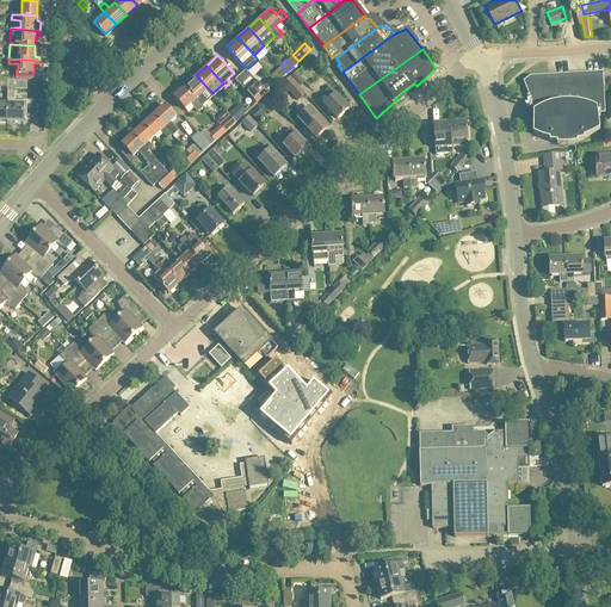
[(603,69),(530,73),(524,79),(535,107),(534,109),(534,131),(535,131),(537,132),(541,134),(543,135),(547,136),(549,136),(549,138),(554,138),(556,138),(556,141),(562,141),(566,141),(569,141),(572,141),(578,140),(578,137),(580,137),(585,136),(584,134),(588,132),(593,130),(598,128),(599,127),(598,112),(600,112),(600,110),(605,110),(603,69)]
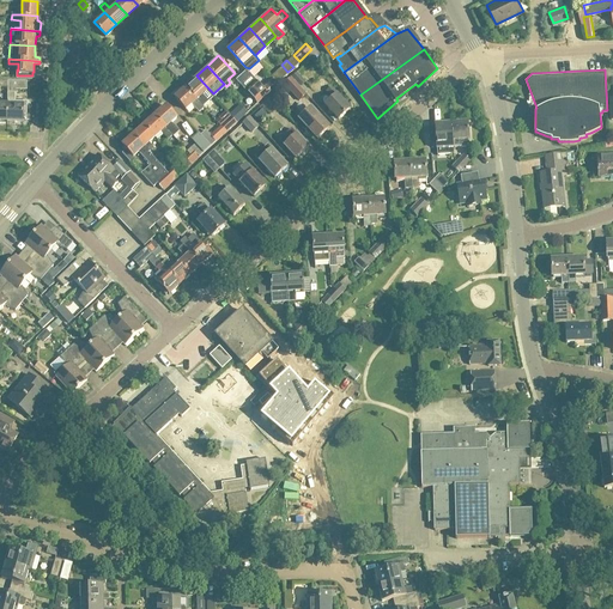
[(281,77),(277,71),(272,75),(278,81),(281,77)]
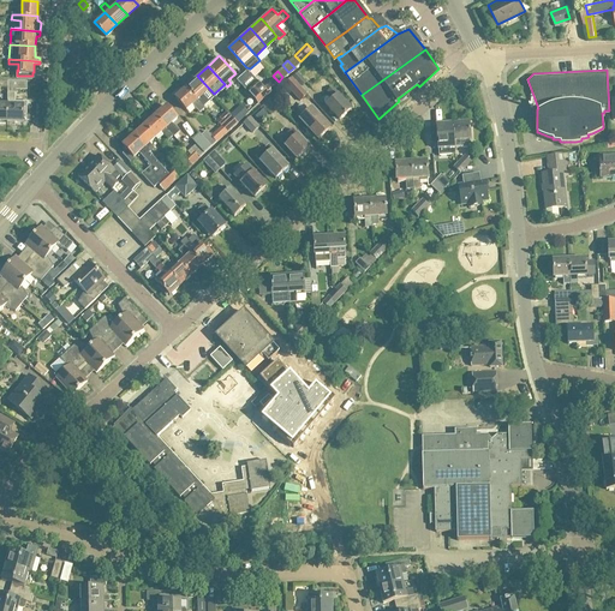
[(308,93),(300,84),(292,75),(286,81),(303,97),(308,93)]
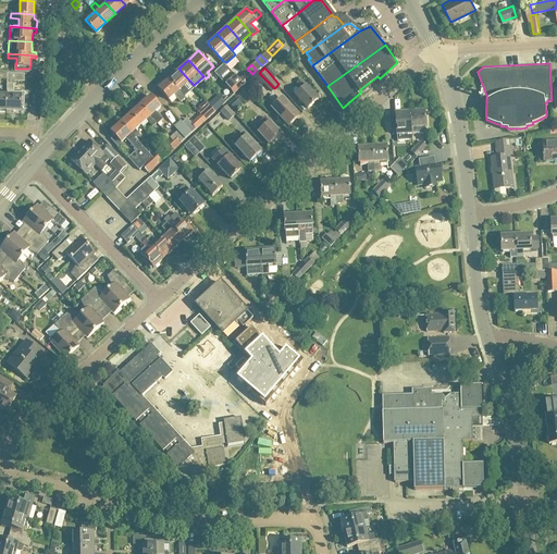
[(194,85),(178,69),(169,77),(184,94),(194,85)]
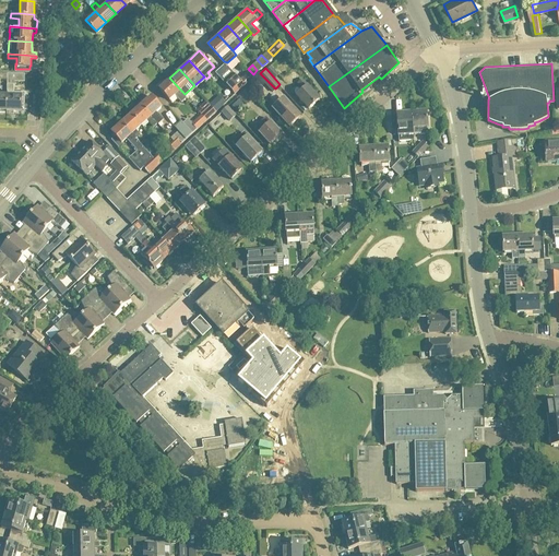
[(239,86),(253,74),(248,69),(239,77),(234,71),(228,75),(239,86)]
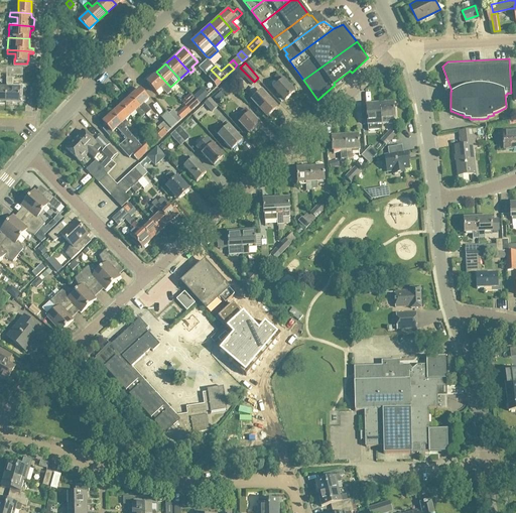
[(25,99),(26,83),(19,83),(19,87),(12,86),(13,77),(13,74),(22,74),(23,67),(6,66),(6,72),(6,77),(6,86),(6,100),(19,101),(19,100),(25,99)]
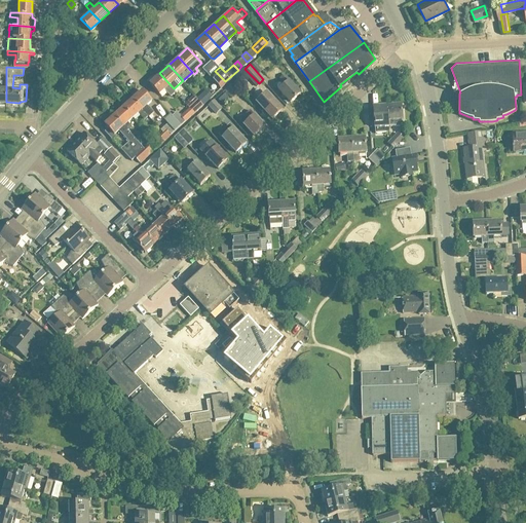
[(225,81),(215,71),(211,75),(221,86),(225,81)]
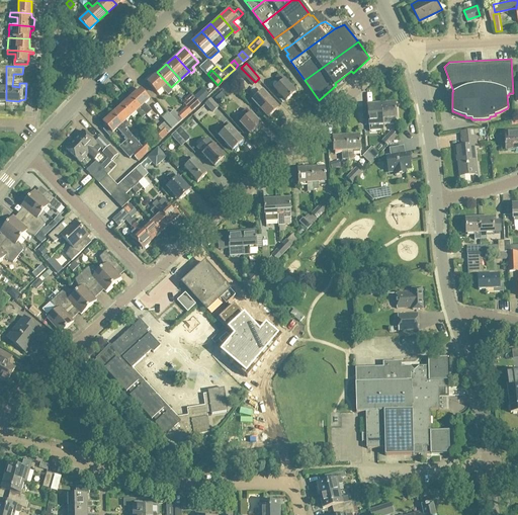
[(172,89),(171,87),(157,72),(148,80),(157,90),(162,85),(168,92),(172,89)]
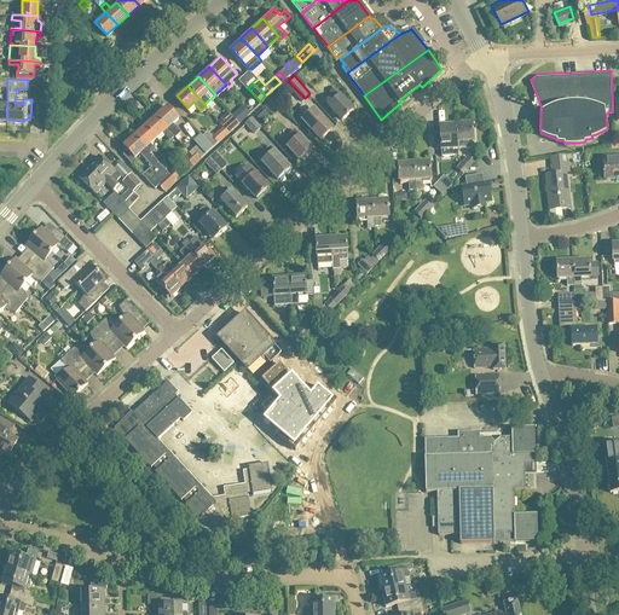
[(327,108),(342,125),(357,111),(341,94),(327,108)]
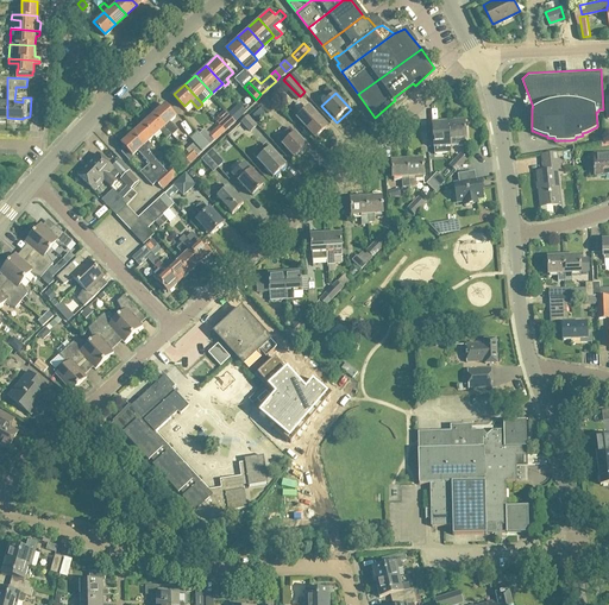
[(265,106),(269,111),(277,104),(269,94),(261,101),(263,104),(265,106)]
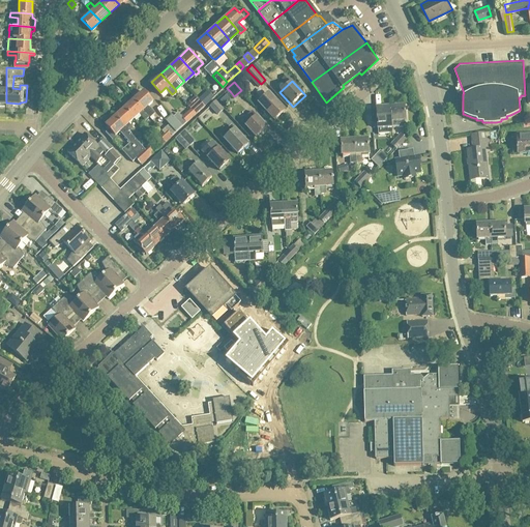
[(153,99),(144,89),(134,97),(149,114),(149,115),(150,116),(154,112),(148,104),(153,99)]
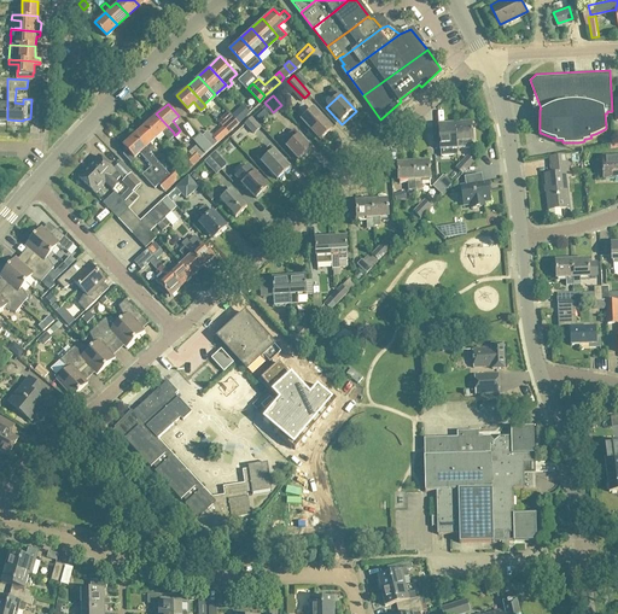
[(244,104),(233,113),(238,121),(249,110),(244,104)]
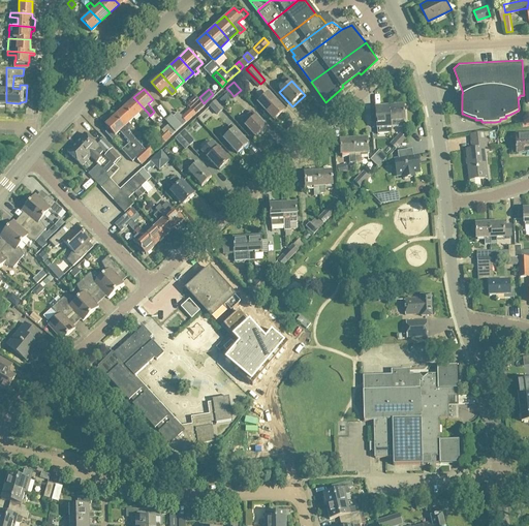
[(228,90),(219,98),(224,103),(229,97),(228,96),(230,95),(228,93),(230,92),(228,90)]
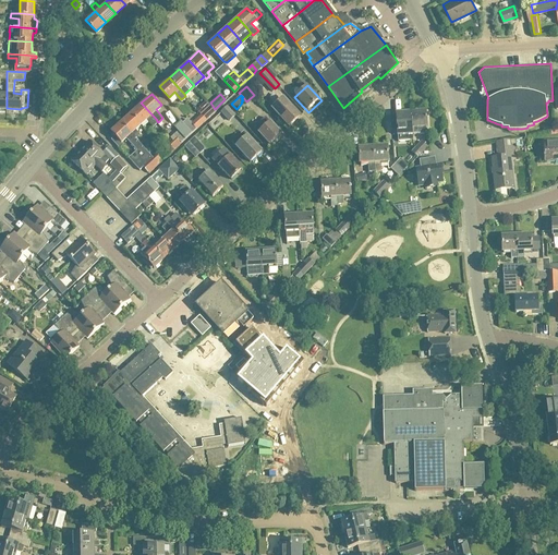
[(300,113),(289,101),(283,96),(273,106),(289,124),(300,113)]
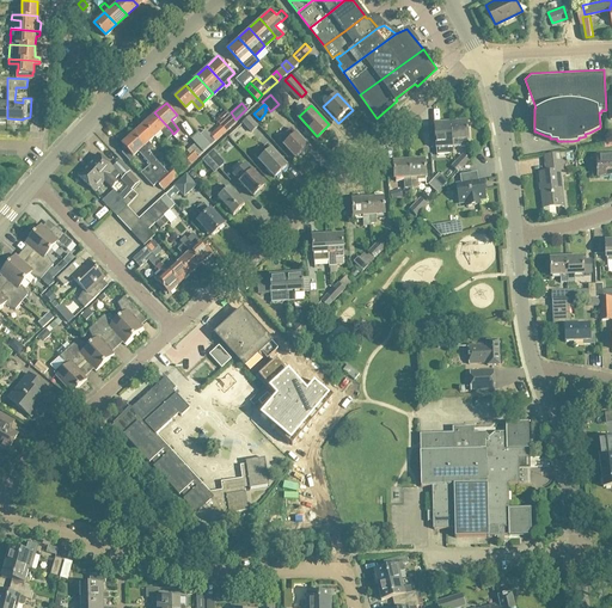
[(167,136),(172,133),(172,131),(154,112),(144,122),(154,134),(161,128),(167,136)]
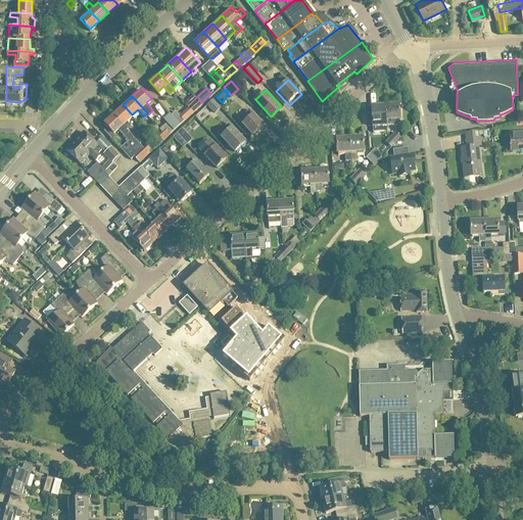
[(201,102),(197,96),(188,105),(192,110),(196,107),(201,102)]
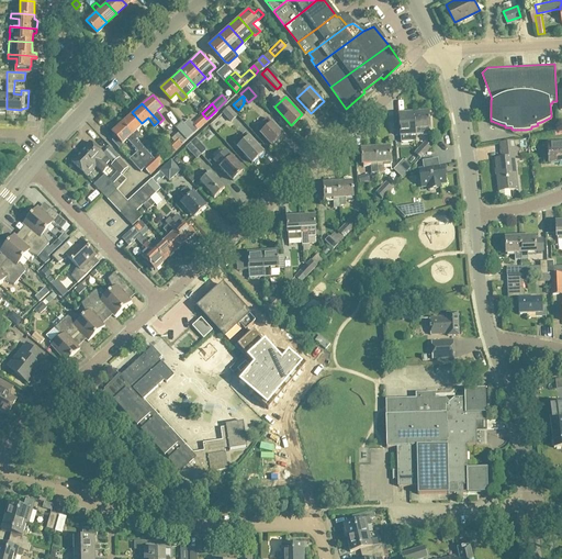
[(236,113),(228,104),(223,110),(231,119),(236,113)]
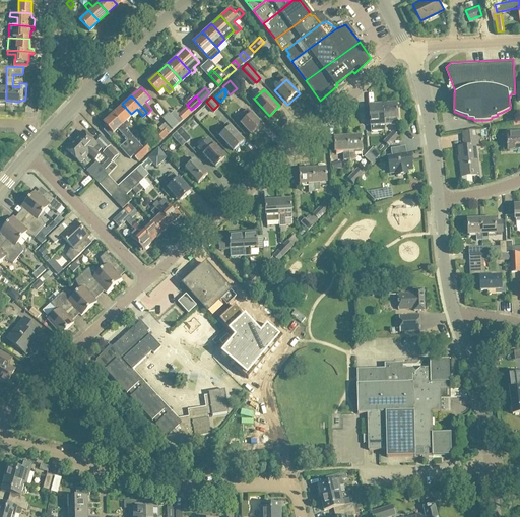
[(398,122),(397,102),(383,103),(384,117),(384,123),(398,122)]
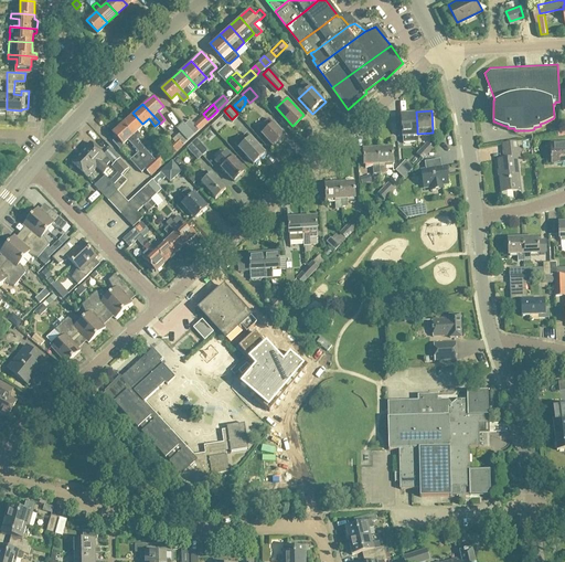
[(417,127),(416,112),(401,113),(402,128),(403,135),(413,134),(414,139),(418,139),(417,134),(417,127)]
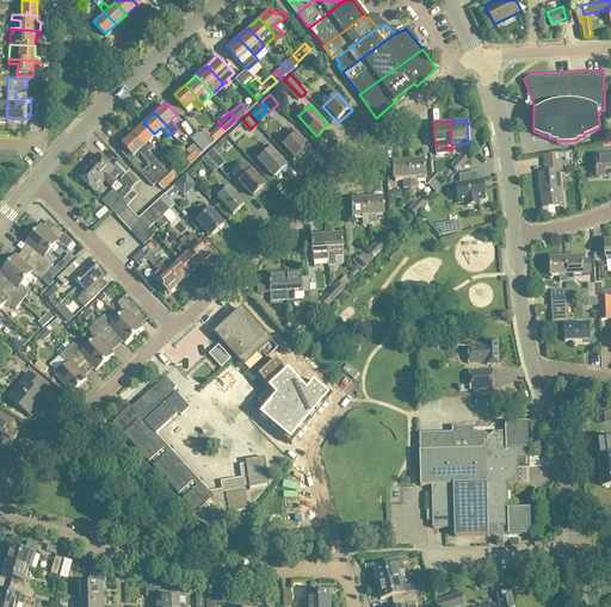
[(154,134),(143,122),(133,131),(148,149),(153,144),(148,140),(154,134)]
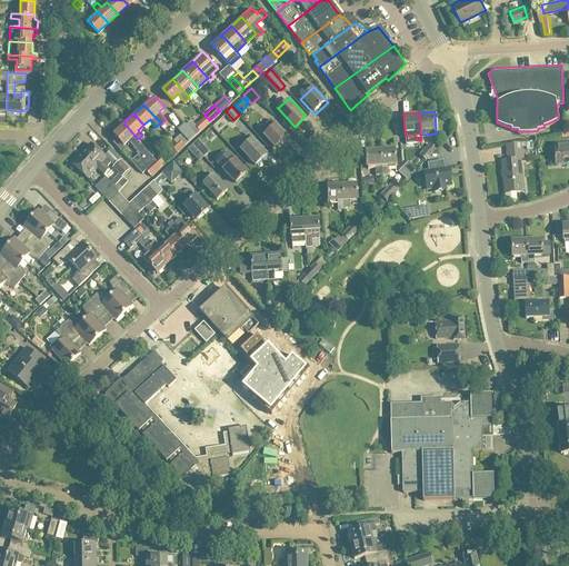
[(187,123),(196,133),(209,120),(205,115),(196,123),(191,118),(186,122),(187,123)]
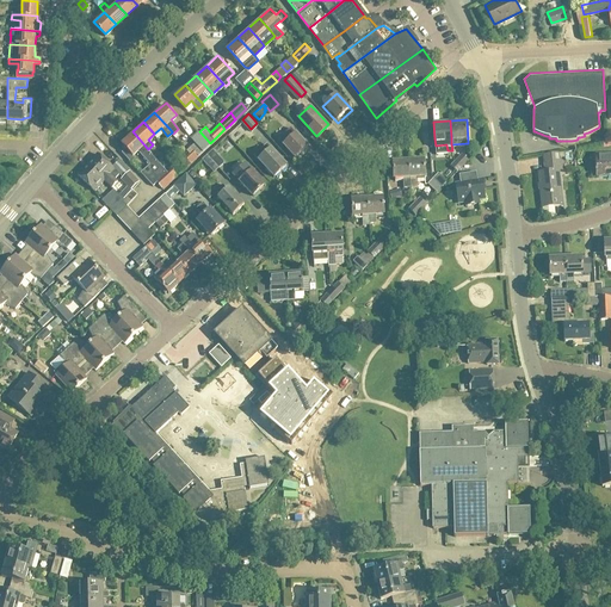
[(307,143),(290,125),(278,137),(295,155),(307,143)]
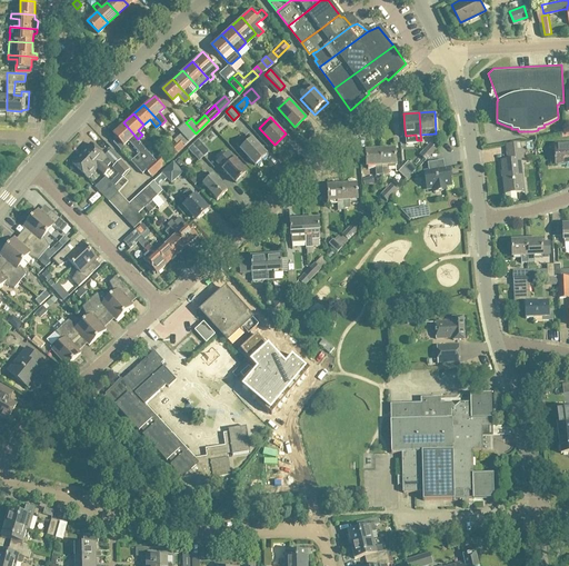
[(196,133),(187,123),(186,122),(185,121),(177,127),(188,140),(196,133)]
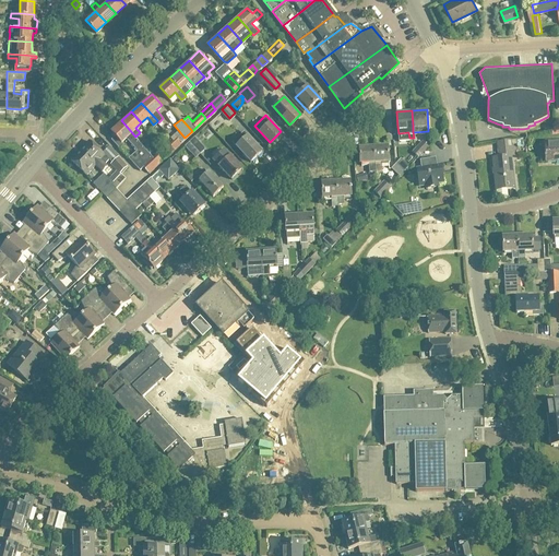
[(158,163),(153,156),(147,150),(135,137),(121,120),(111,130),(121,140),(126,137),(138,149),(129,156),(140,168),(143,165),(149,172),(158,163)]
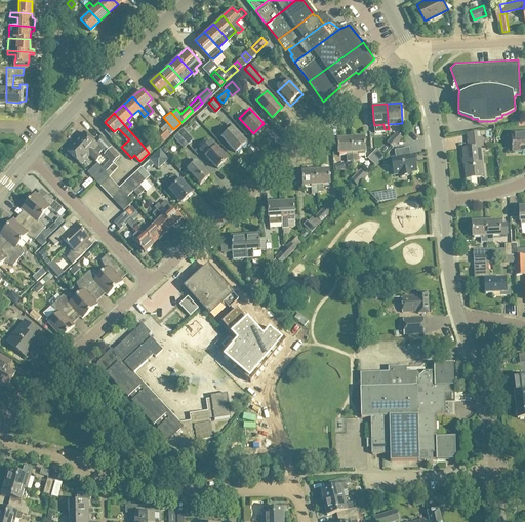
[(246,139),(233,125),(230,121),(218,131),(236,150),(246,139)]
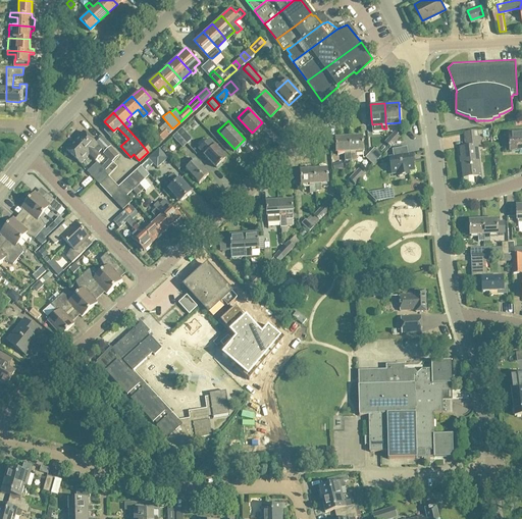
[(192,137),(181,125),(176,131),(187,142),(192,137)]
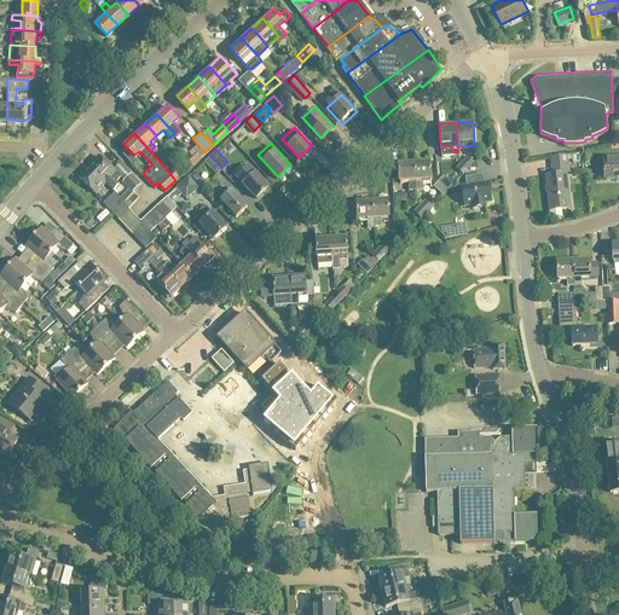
[(570,206),(566,169),(570,169),(570,160),(568,160),(568,156),(572,156),(571,151),(551,154),(553,170),(545,172),(550,215),(562,214),(562,206),(570,206)]
